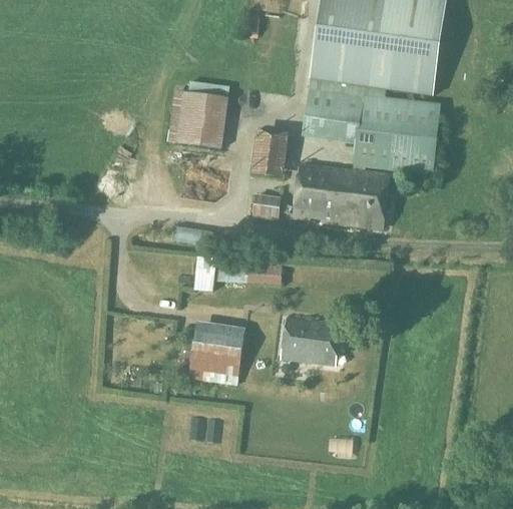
[(321,0),(315,49),(302,132),(317,134),(317,136),(356,142),(353,165),(432,175),(441,103),(386,96),(387,89),(433,96),(446,0),(321,0)]
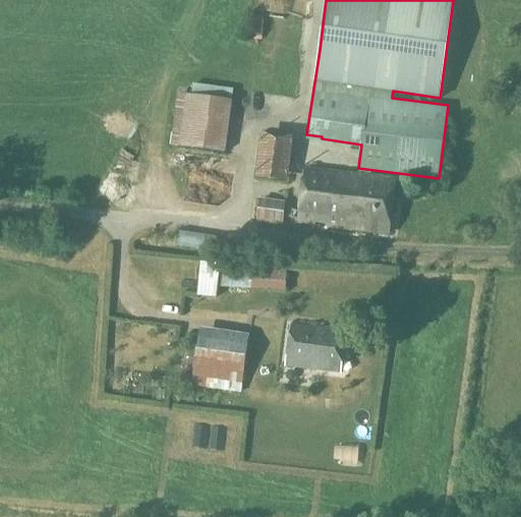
[(179,144),(225,151),(232,99),(186,93),(179,144)]
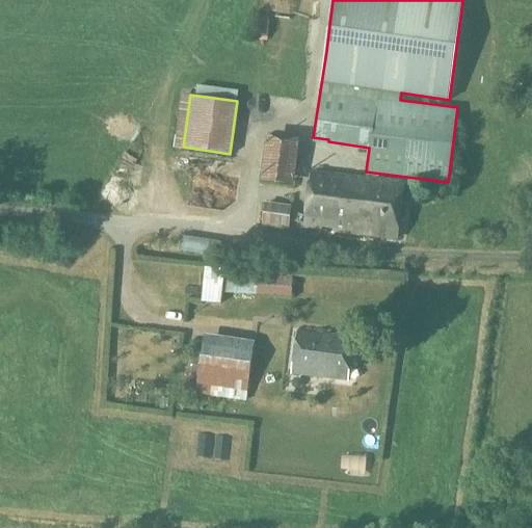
[(261,177),(295,178),(296,131),(263,130),(261,177)]
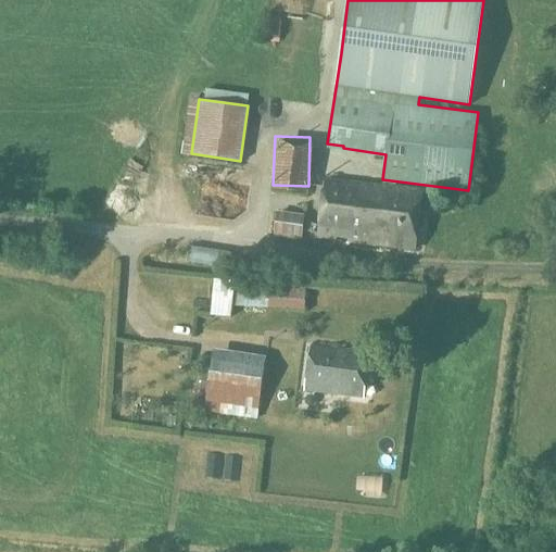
[(325,177),(318,236),(414,248),(421,190),(325,177)]
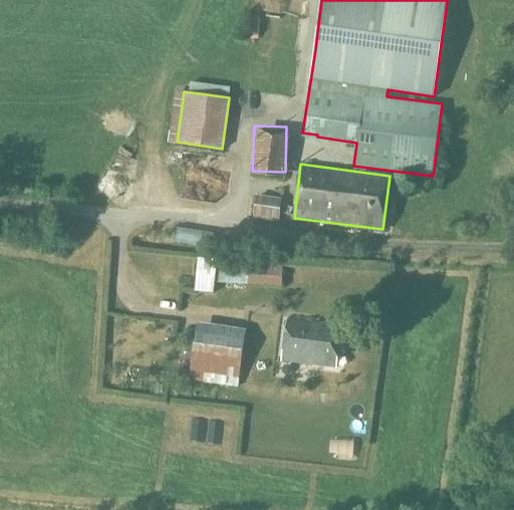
[(254,216),(280,218),(282,197),(256,194),(254,216)]
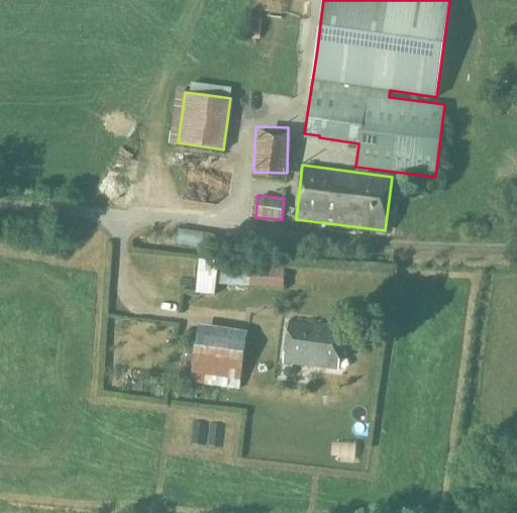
[(247,258),(246,283),(284,286),(285,261),(247,258)]
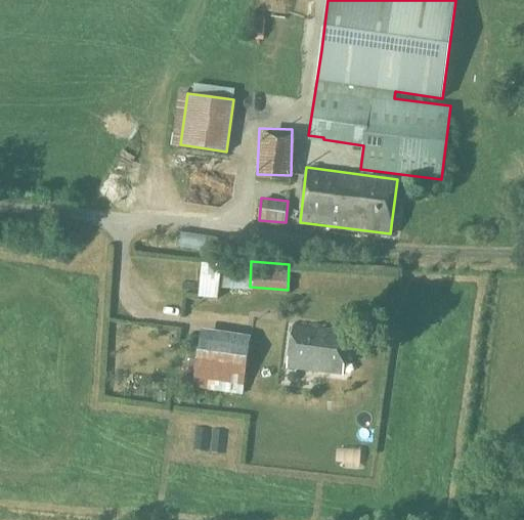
[(199,272),(195,291),(215,294),(218,275),(199,272)]
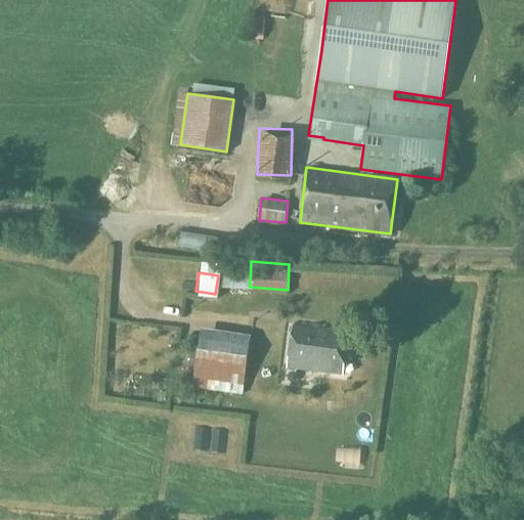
[(347,331),(294,325),(289,366),(342,374),(347,331)]
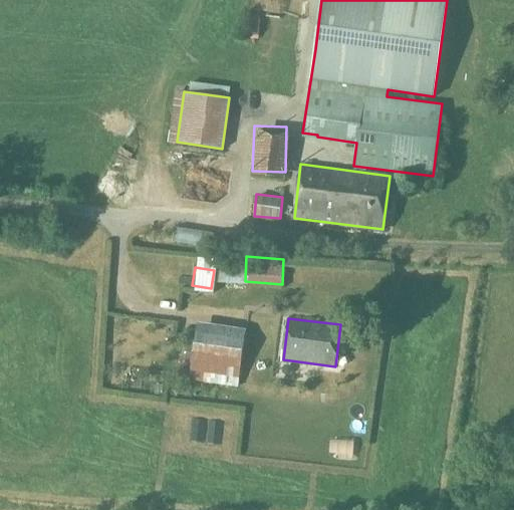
[(189,377),(236,379),(238,327),(191,325),(189,377)]
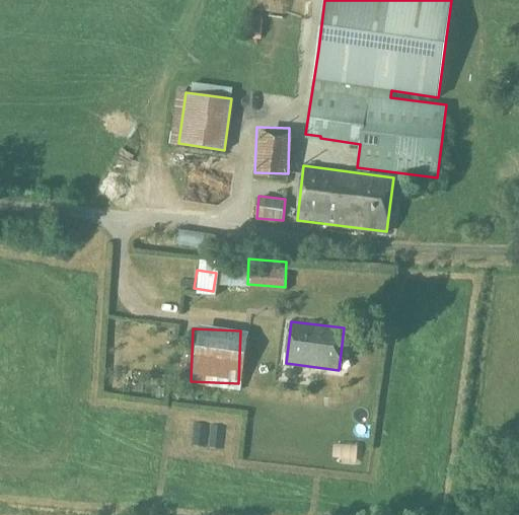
[(246,347),(246,368),(277,367),(277,346),(246,347)]
